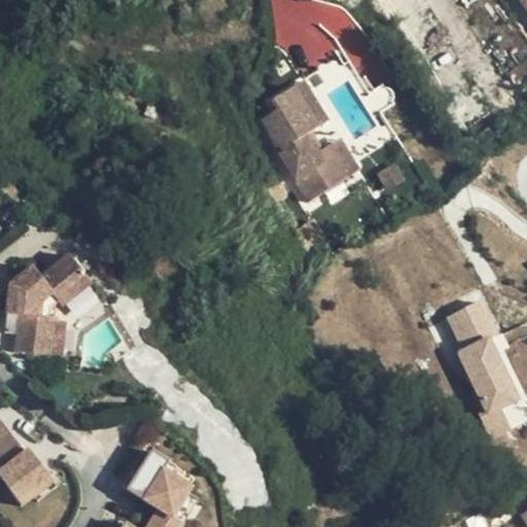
[(526,0),(517,0),(526,12),(526,0)]
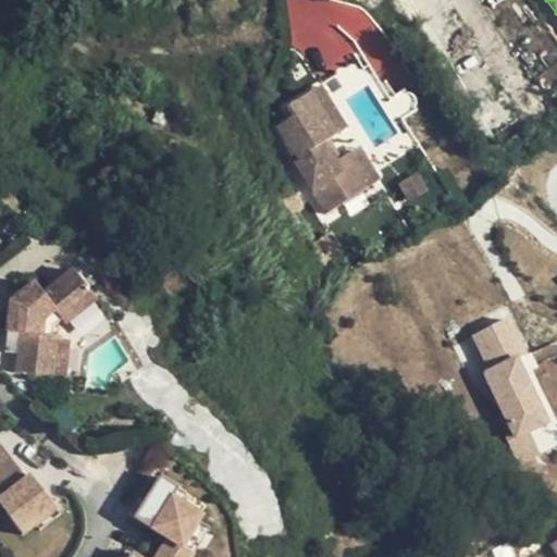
[(323,83),(314,88),(342,130),(349,124),(323,83)]
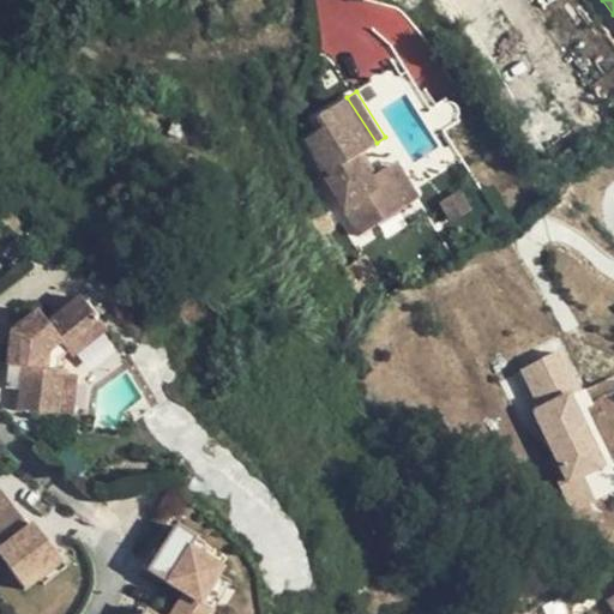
[(347,97),(320,114),(327,126),(309,138),(327,170),(365,230),(410,202),(389,164),(374,174),(361,152),(377,143),(347,97)]
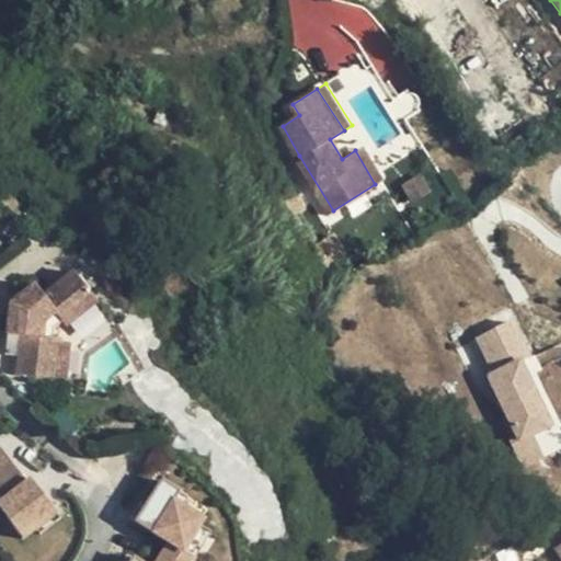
[(493,94),(477,105),(492,128),(508,116),(493,94)]
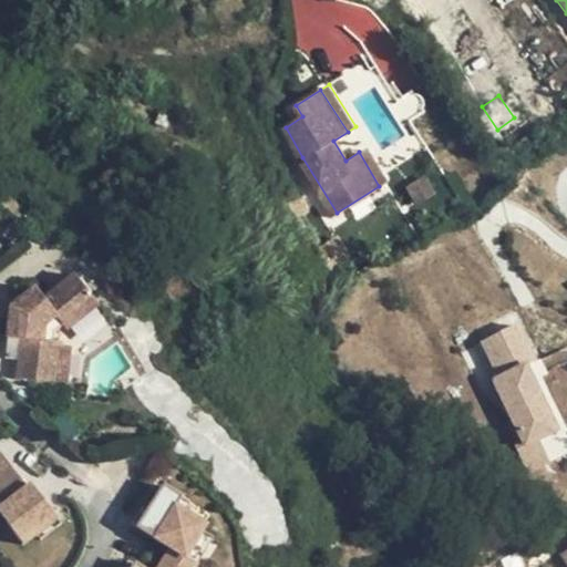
[(368,146),(359,152),(379,186),(389,179),(368,146)]
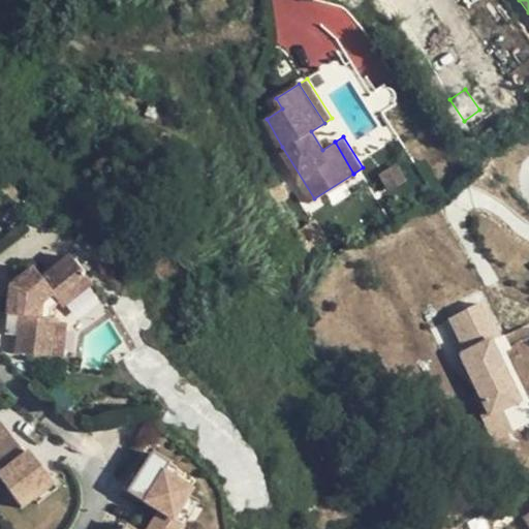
[(409,178),(398,160),(380,172),(392,189),(409,178)]
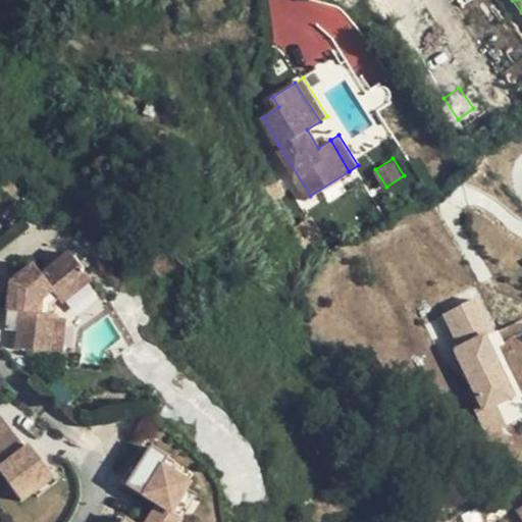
[(10,285),(6,314),(12,315),(18,322),(18,328),(15,351),(50,355),(54,318),(49,318),(50,308),(57,303),(60,306),(89,283),(67,256),(40,278),(32,268),(10,285)]
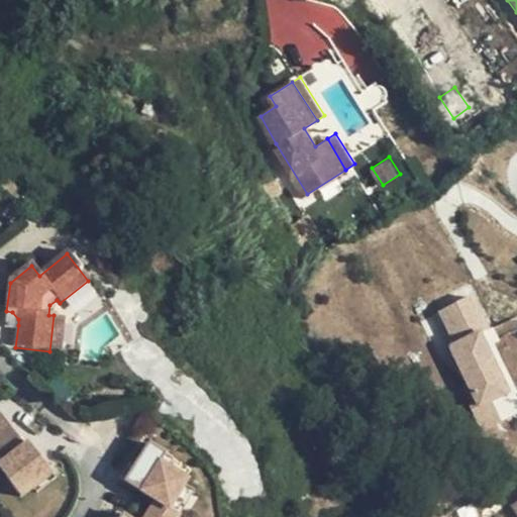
[(467,297),(437,312),(454,344),(448,347),(478,403),(470,407),(481,428),(501,418),(494,404),(516,393),(467,297)]
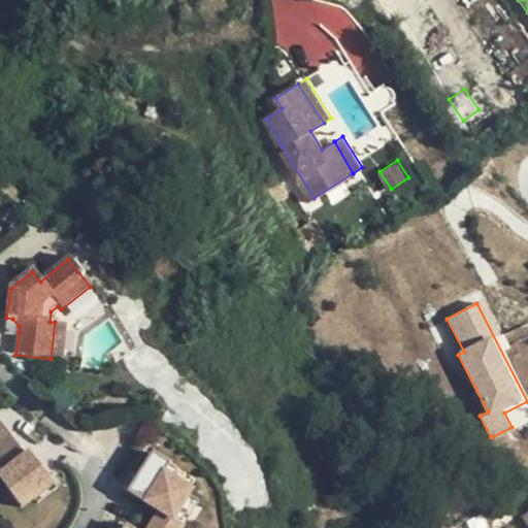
[(12,319),(6,318),(6,324),(11,331),(19,332),(19,326),(12,319)]
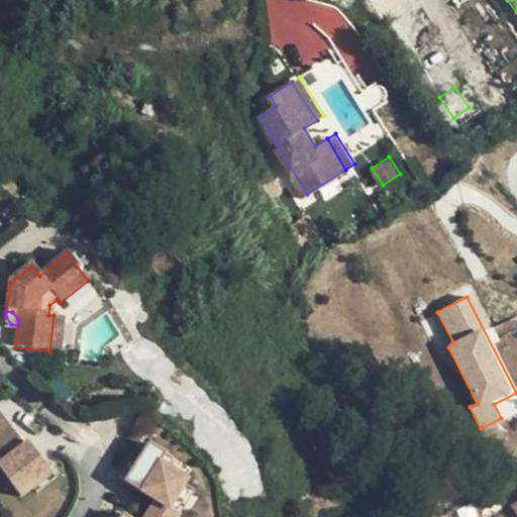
[(66,316),(54,315),(49,351),(62,352),(66,316)]
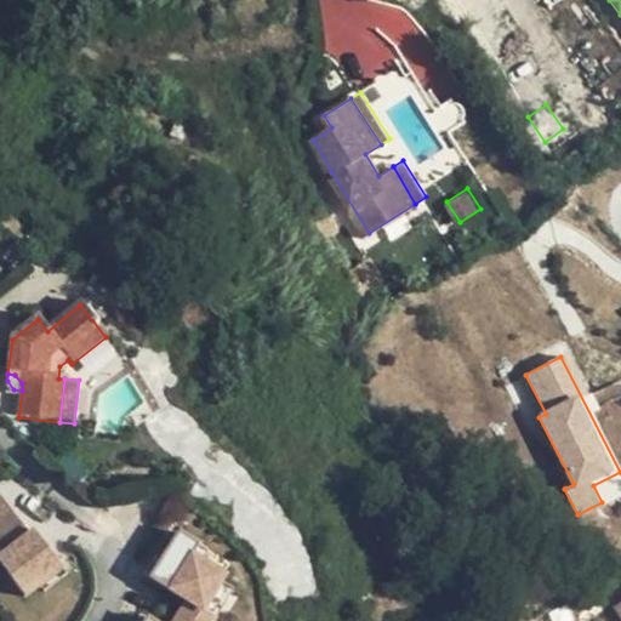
[(0,567),(20,592),(58,563),(34,533),(30,534),(10,507),(0,514),(0,567)]
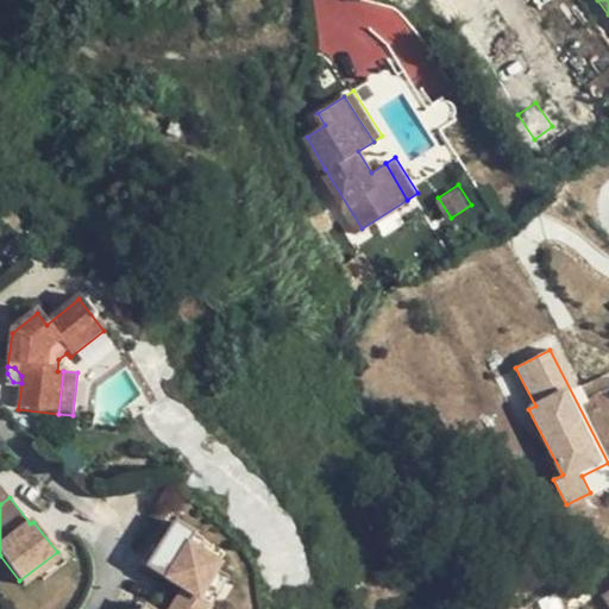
[(144,565),(188,592),(195,598),(213,573),(218,567),(194,552),(186,546),(190,535),(173,523),(144,565)]
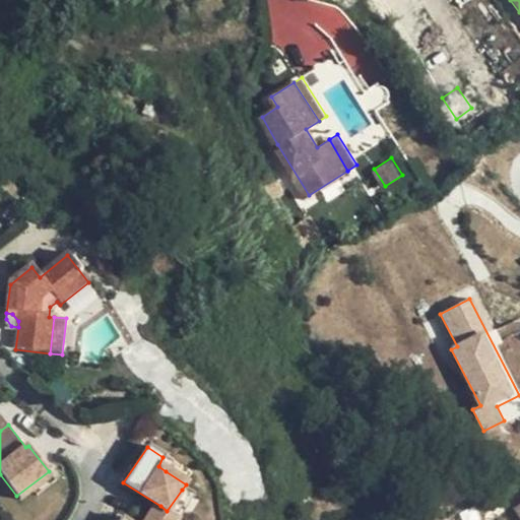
[(171,462),(163,457),(158,466),(166,471),(171,462)]
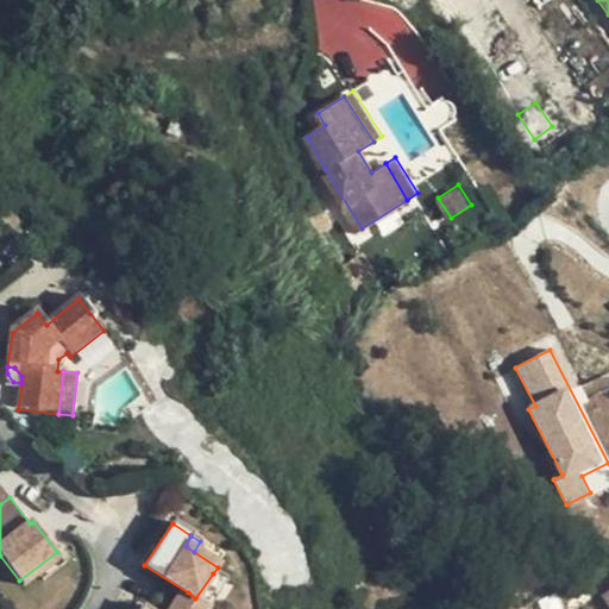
[(67,564),(57,552),(19,581),(23,585),(37,576),(43,582),(67,564)]
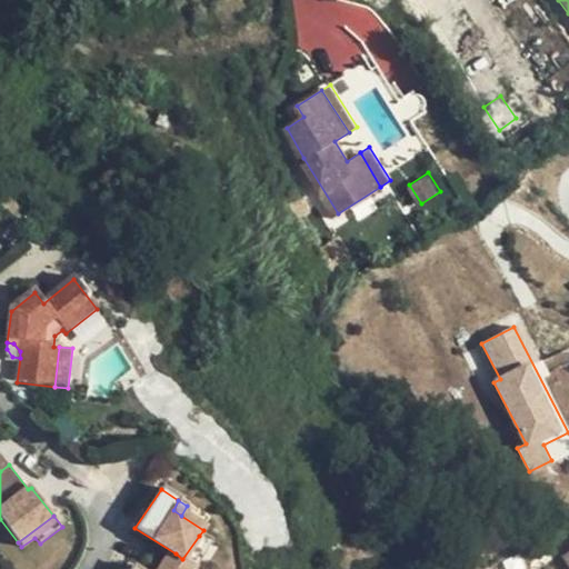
[(212,545),(199,536),(182,559),(197,568),(212,545)]
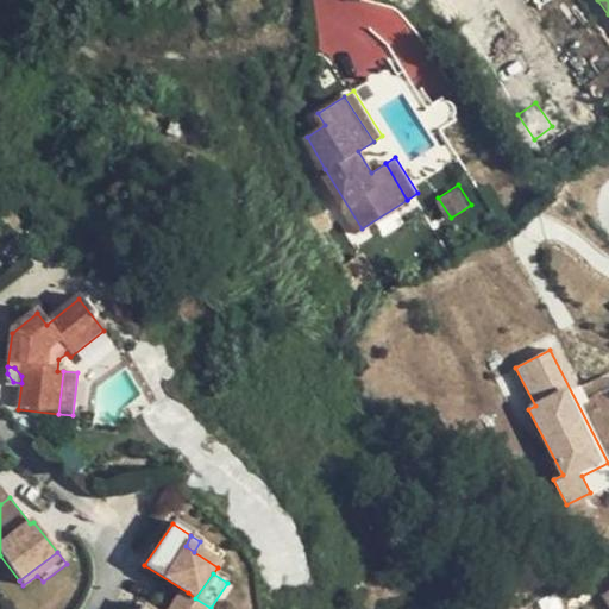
[(188,592),(176,608),(209,608),(211,608),(195,598),(188,592)]
